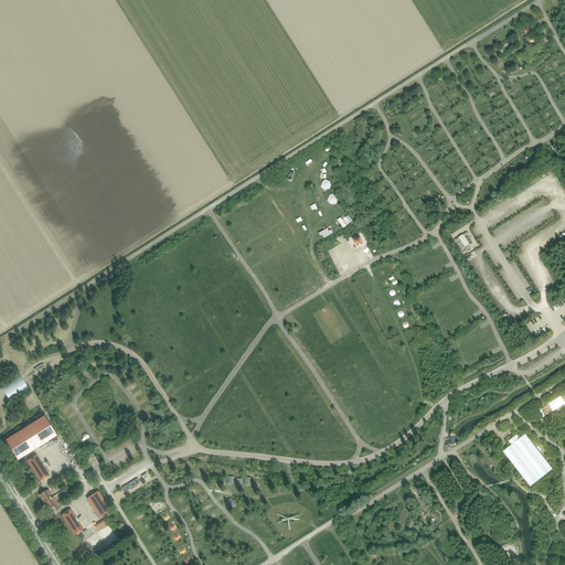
[(560,396),(547,405),(552,413),(564,404),(560,396)]
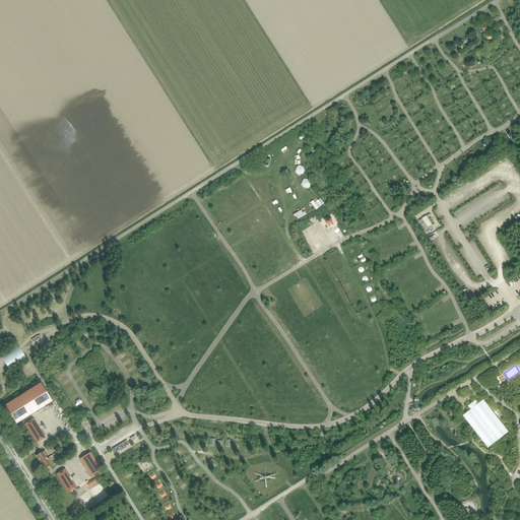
[(6,405),(16,424),(52,402),(41,385),(26,393),(24,391),(21,393),(23,395),(6,405)]
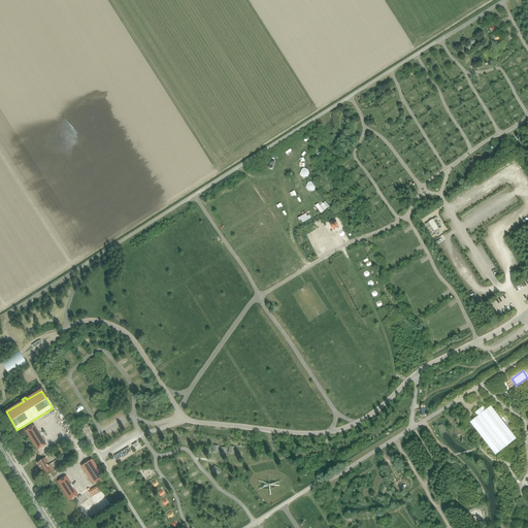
[(477,417),(469,423),(495,455),(517,438),(490,406),(486,409),(483,406),(474,413),(477,417)]
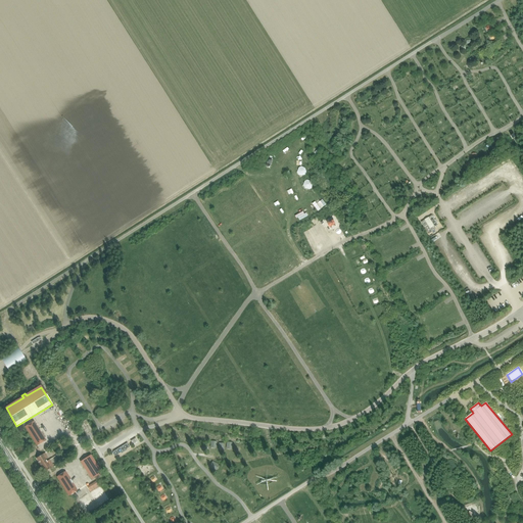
[(37,446),(46,440),(34,422),(25,427),(37,446)]
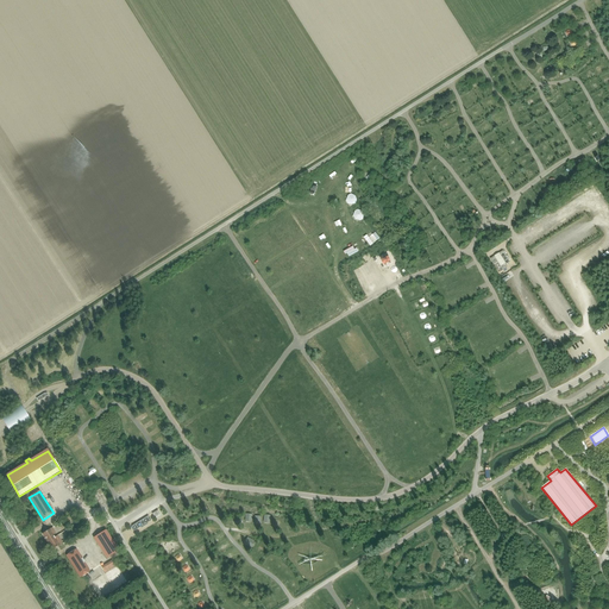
[(135,531),(151,521),(148,516),(132,527),(135,531)]
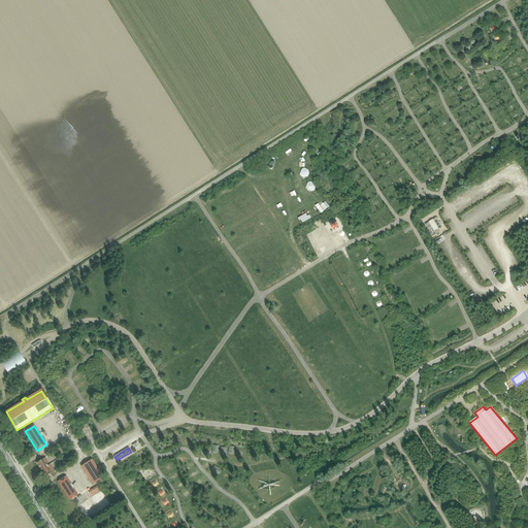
[(41,470),(47,466),(45,463),(47,462),(45,458),(37,463),(41,470)]
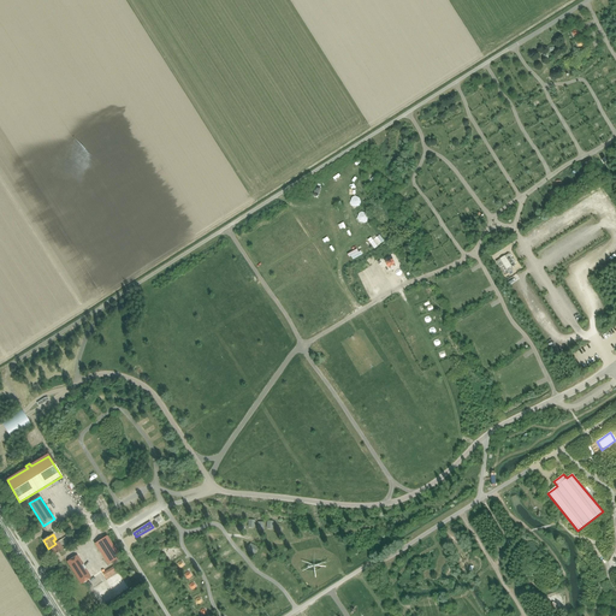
[(120,556),(116,549),(107,537),(96,544),(108,564),(116,560),(120,556)]
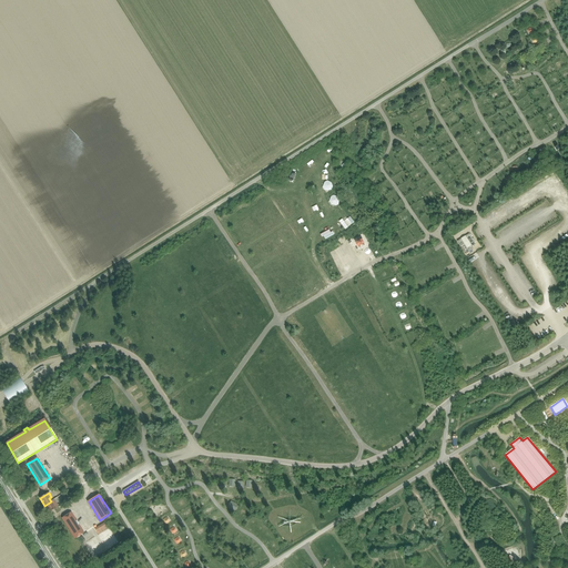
[(58,507),(54,503),(53,499),(51,501),(44,506),(49,513),(58,507)]
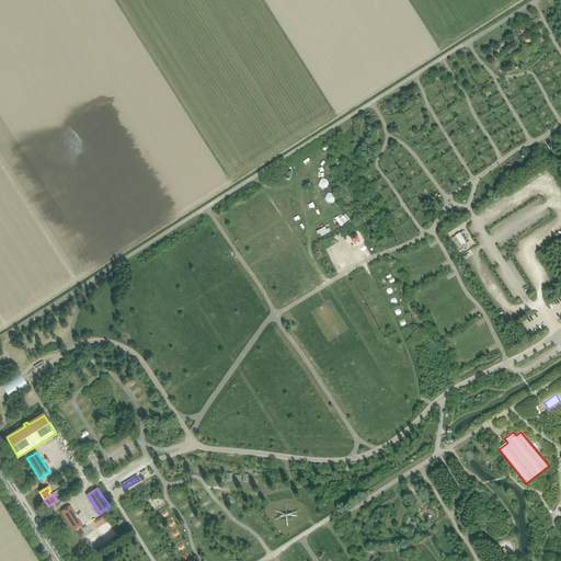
[(70,505),(60,512),(73,533),(83,526),(70,505)]
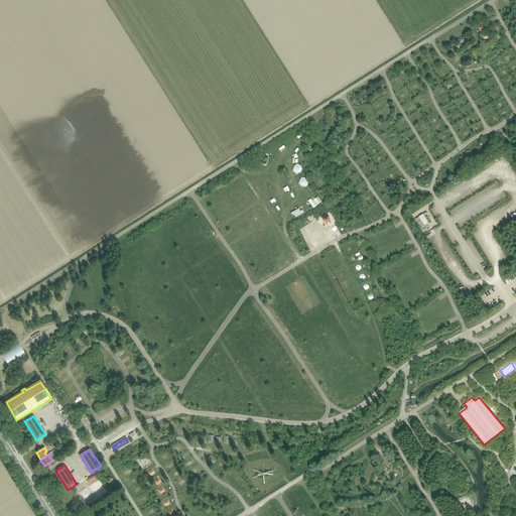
[(95,475),(86,481),(89,486),(98,480),(95,475)]
